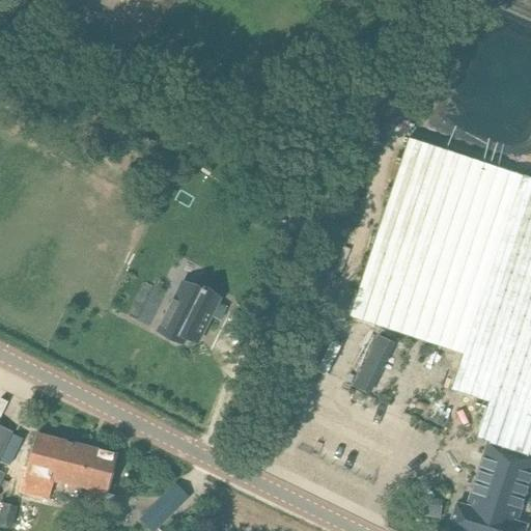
[(530,178),(410,138),(350,317),(462,355),(451,390),(488,403),(477,439),(485,441),(466,507),(456,505),(448,530),(450,530),(523,530),(525,526),(514,522),(530,468),(530,458),(528,457),(528,455),(530,456),(530,178)]
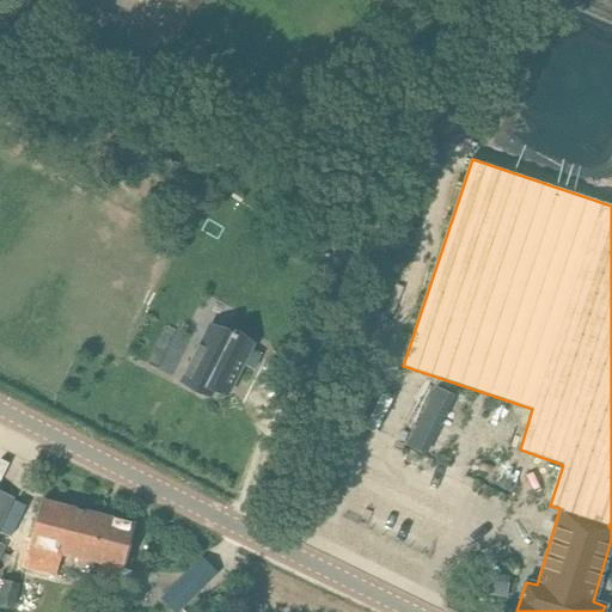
[(175,390),(203,401),(207,393),(220,398),(242,347),(213,335),(207,350),(193,344),(175,390)]
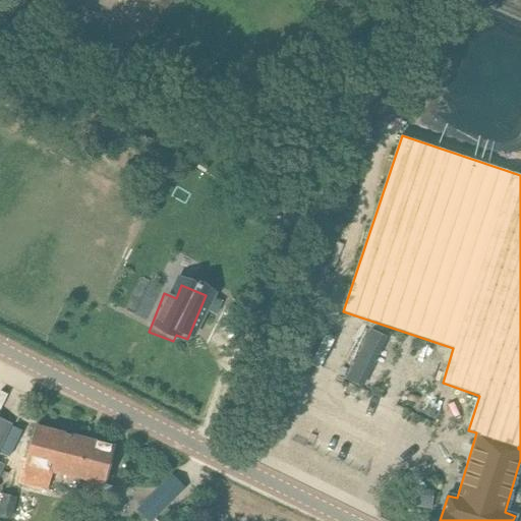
[(222,301),(214,297),(208,309),(216,313),(222,301)]
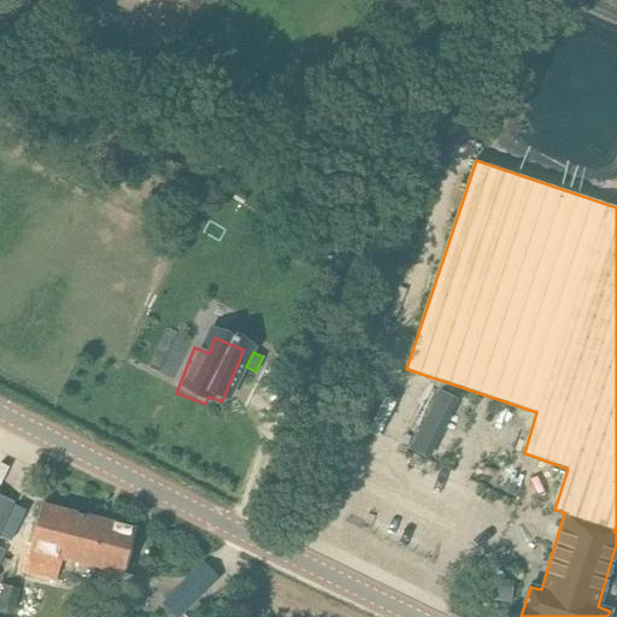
[(411,451),(427,458),(456,399),(441,391),(411,451)]
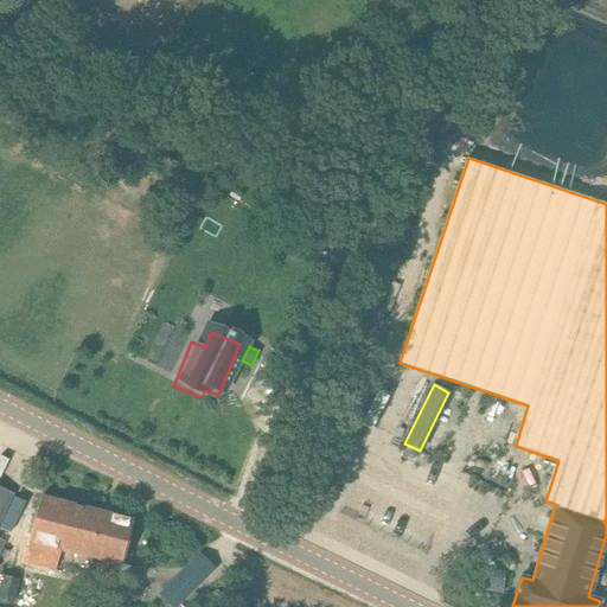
[(0,523),(14,494),(0,487),(0,553),(6,542),(0,538),(0,523)]
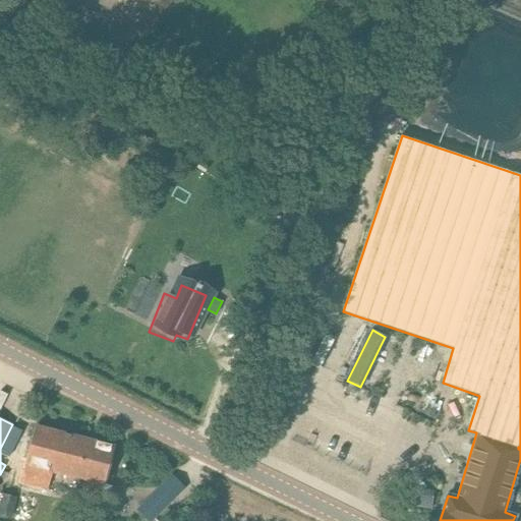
[(75,437),(36,426),(20,482),(48,489),(53,470),(65,474),(75,437)]
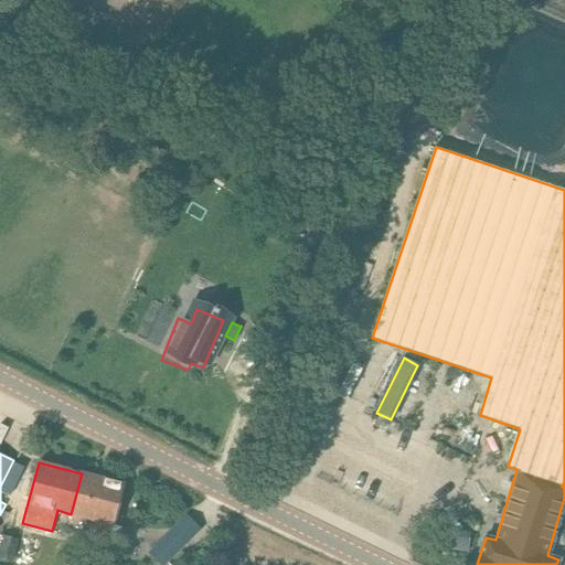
[(125,484),(82,473),(71,514),(95,520),(89,541),(117,547),(123,525),(115,524),(125,484)]
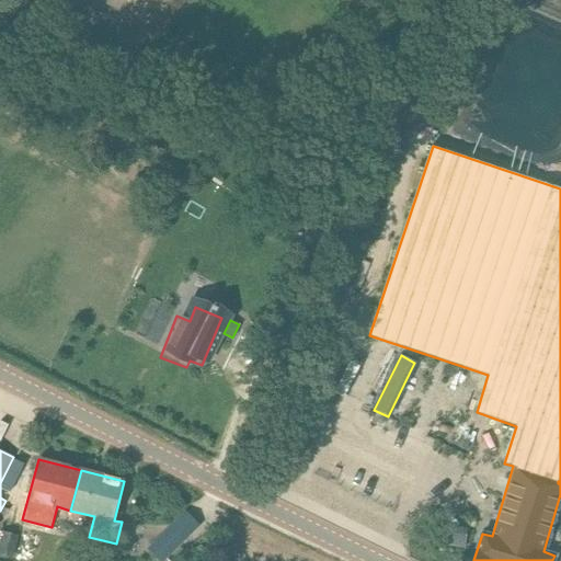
[(434,546),(465,549),(467,529),(436,526),(434,546)]
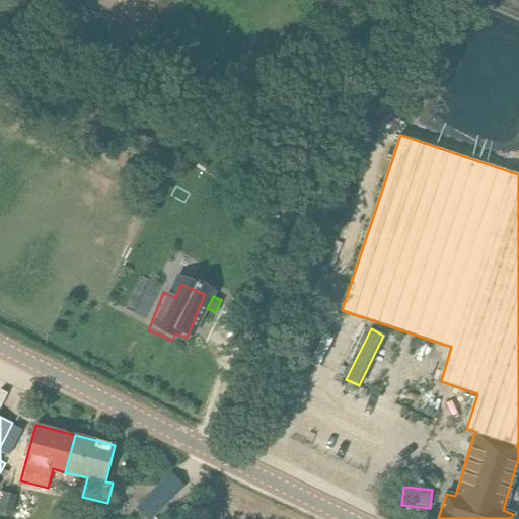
[(136,509),(146,518),(150,518),(167,503),(155,490),(136,509)]
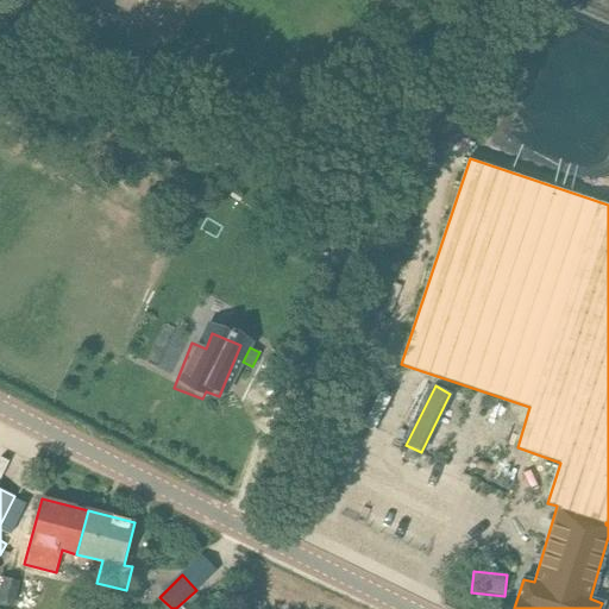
[(0,588),(0,603),(12,607),(18,582),(2,578),(0,588)]
